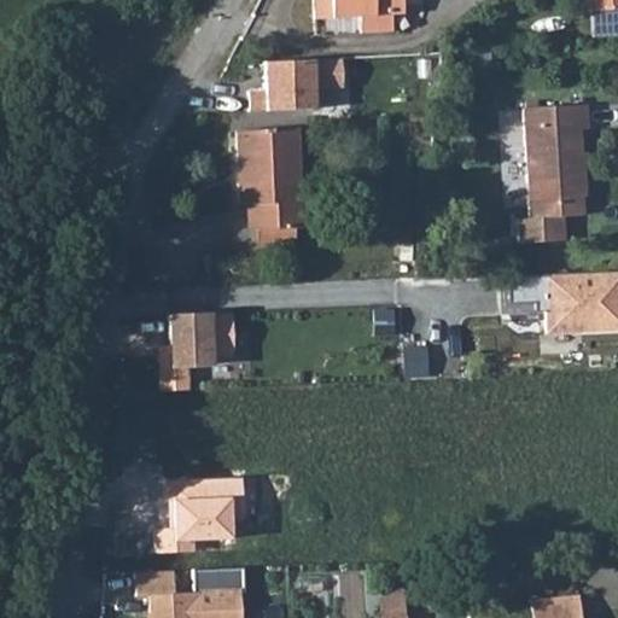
[(308,0),(309,21),(355,18),(356,31),(390,29),(389,15),(398,15),(397,0),(308,0)]
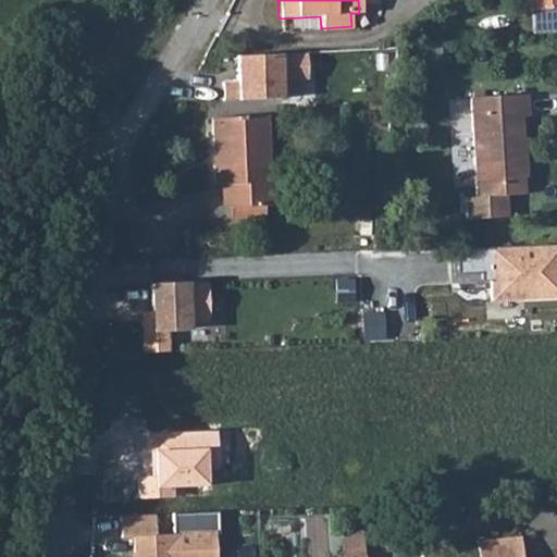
[(549,0),(531,0),(532,11),(551,10),(549,0)]
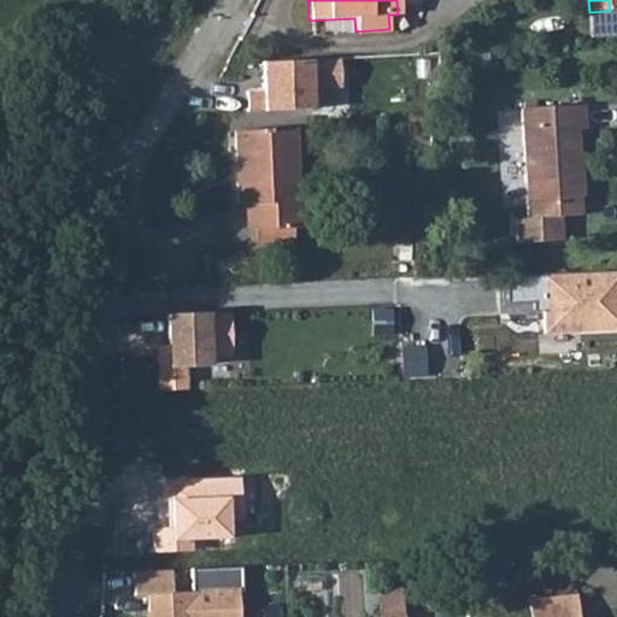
[(524,158),(571,156),(571,130),(586,130),(585,105),(522,107),(524,158)]
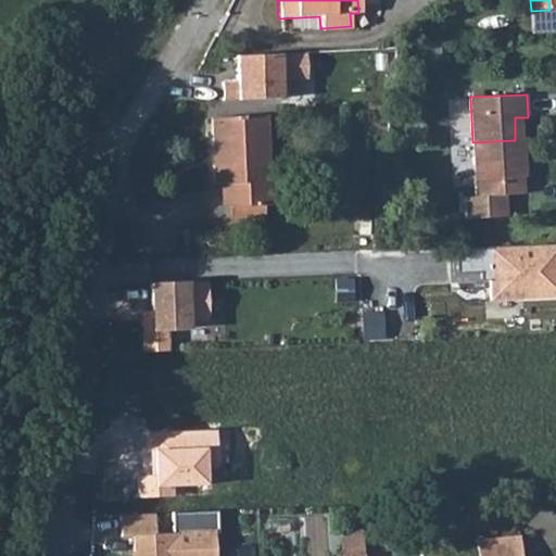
[(266,114),(215,117),(218,184),(225,184),(226,205),(231,205),(266,204),(272,203),(266,114)]
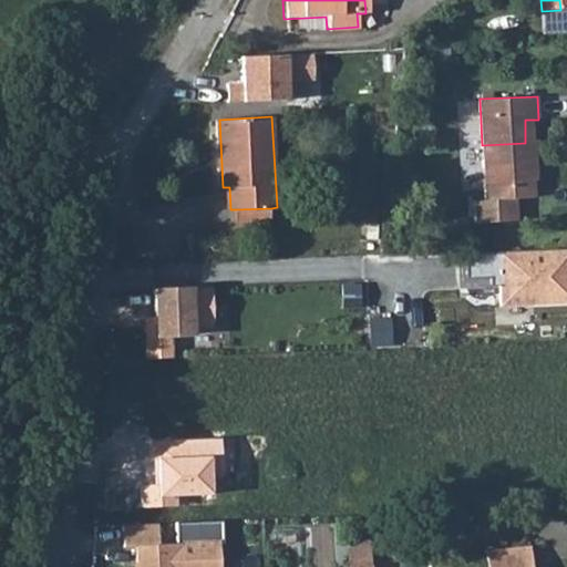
[(482,145),(484,191),(506,189),(506,199),(516,199),(535,199),(534,181),(537,181),(535,143),(525,143),(482,145)]
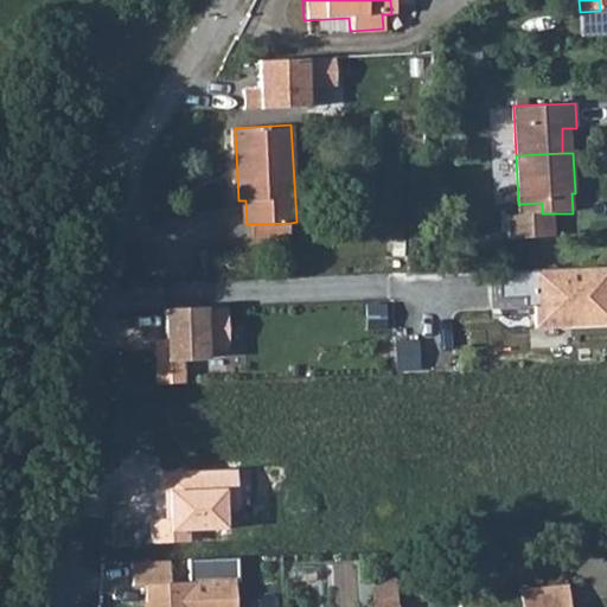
[(518,204),(518,215),(542,213),(542,203),(518,204)]
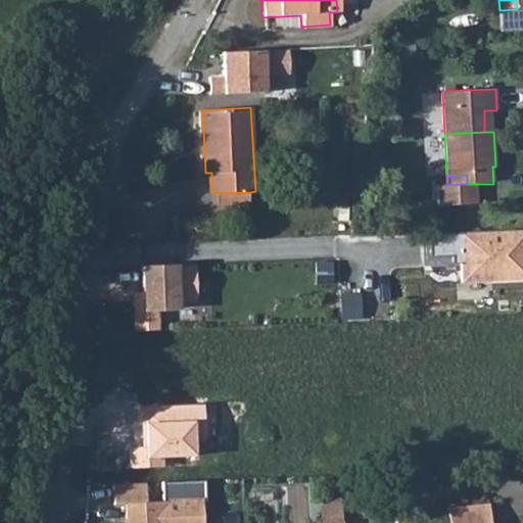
[(467,184),(446,185),(437,186),(437,206),(478,204),(476,184),(467,184)]
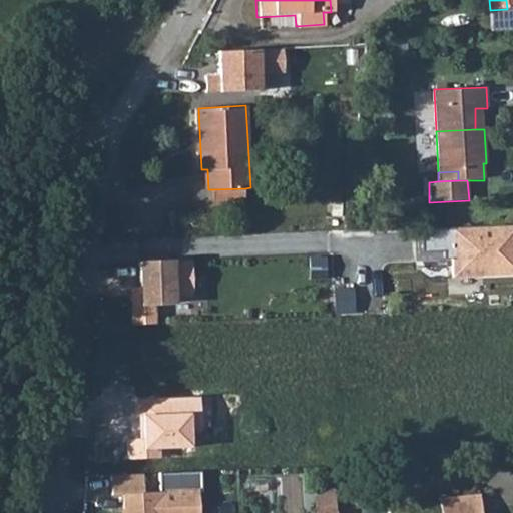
[(245,188),(213,189),(213,204),(246,203),(245,188)]
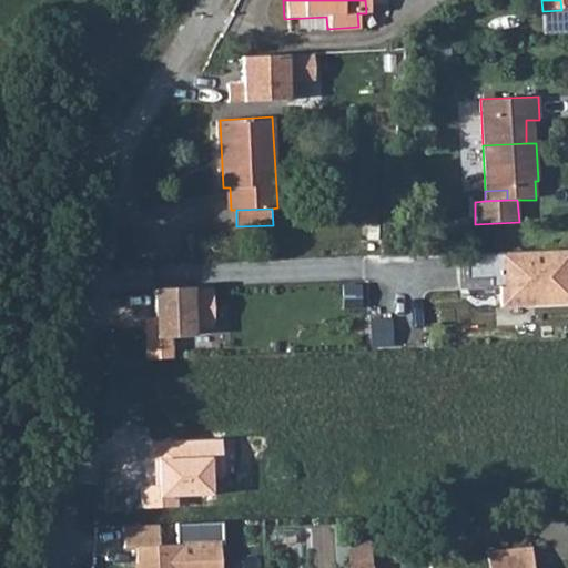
[(567,251),(498,253),(499,306),(567,303),(567,251)]
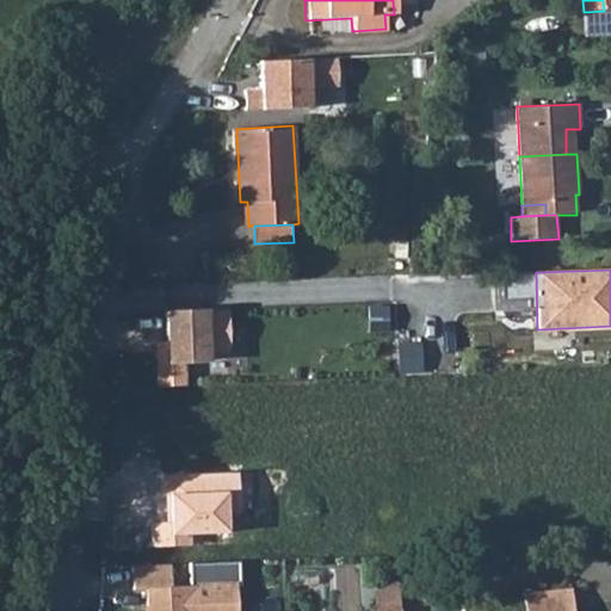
[(184,364),(226,362),(224,308),(162,313),(164,364),(154,364),(154,388),(185,388),(184,364)]
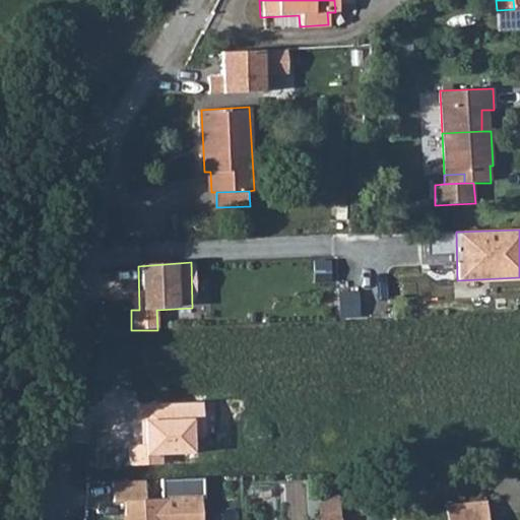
[(200,519),(199,496),(119,502),(120,519),(200,519)]
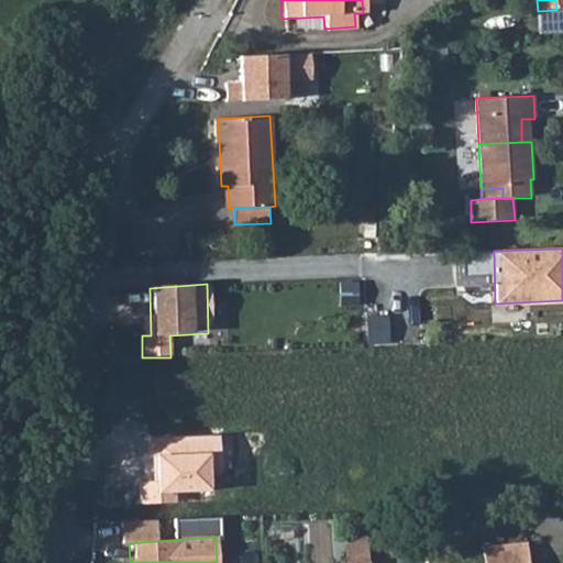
[(530,562),(529,542),(485,545),(485,562),(530,562)]
